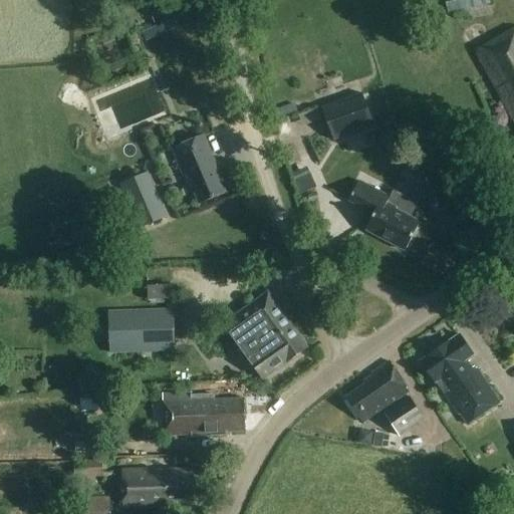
[(467,0),(445,6),(448,18),(489,7),(487,0),(467,0)]
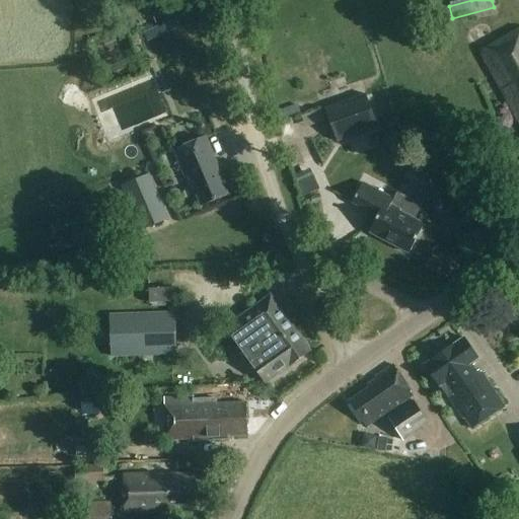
[(518,32),(479,55),(518,126),(518,32)]
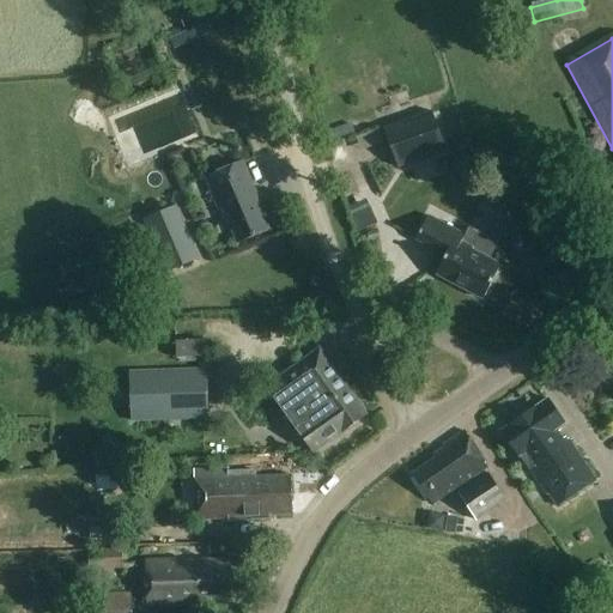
[(384,129),(398,168),(444,151),(431,113),(384,129)]
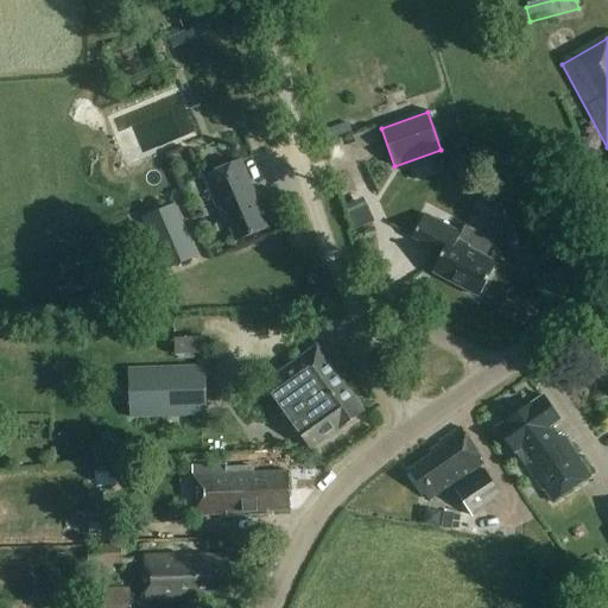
[(258,206),(240,163),(203,178),(216,206),(221,203),(236,241),(266,229),(255,206),(258,206)]
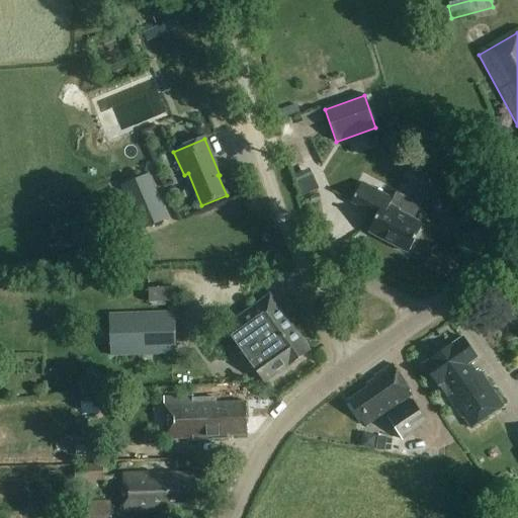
[(121,186),(141,231),(167,220),(147,175),(121,186)]
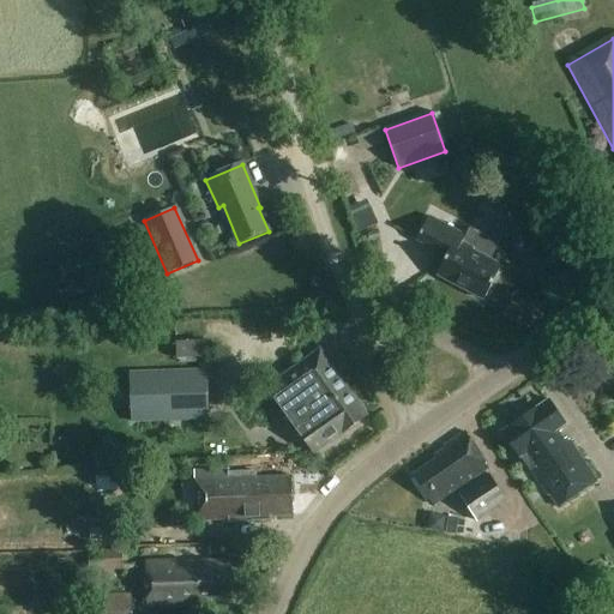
[(350,216),(359,233),(375,226),(368,208),(350,216)]
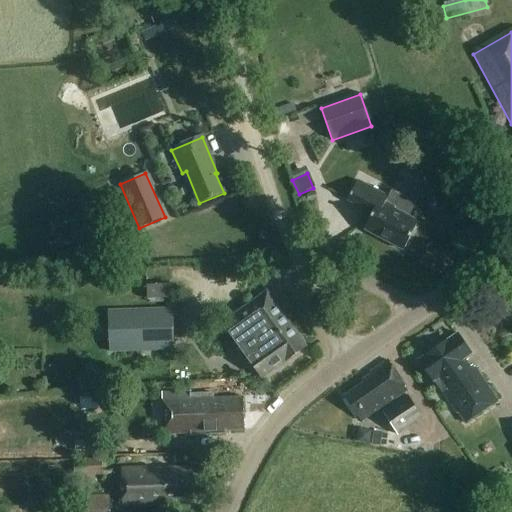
[(372,216),(364,231),(403,252),(418,222),(394,209),(397,203),(356,182),(346,203),(372,216)]
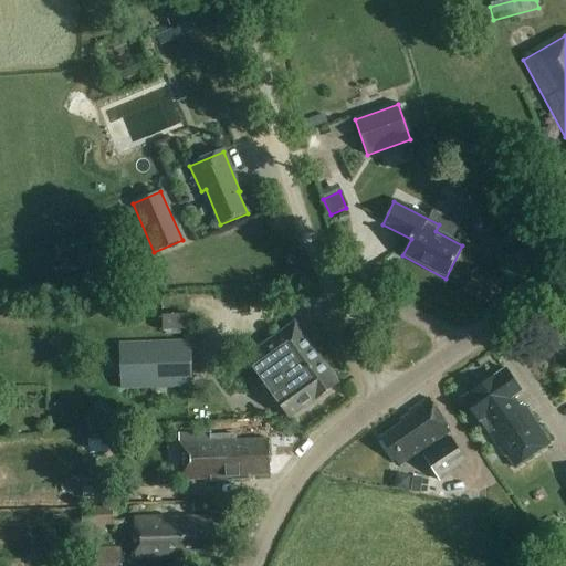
[(164,318),(164,334),(189,334),(189,318),(164,318)]
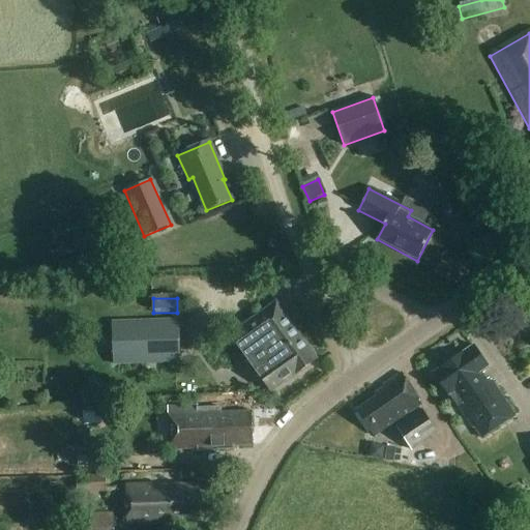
[(231,336),(271,393),(315,363),(284,317),(276,322),(268,310),(231,336)]
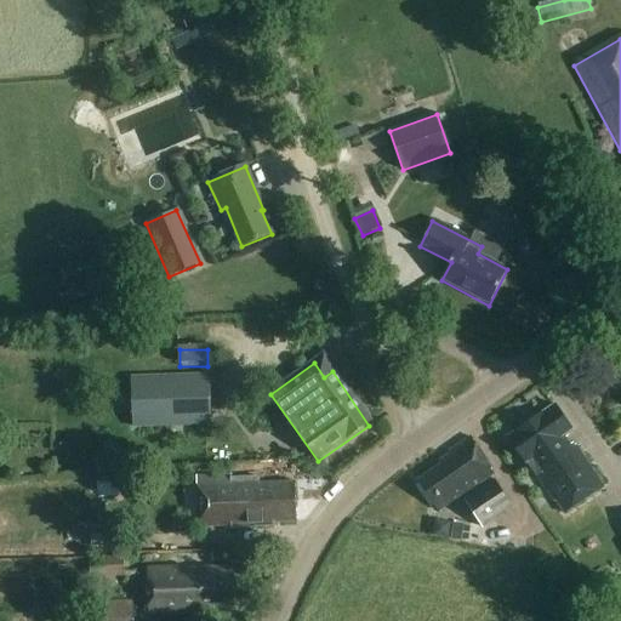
[(130,391),(131,422),(131,427),(211,423),(209,372),(130,376),(130,391)]
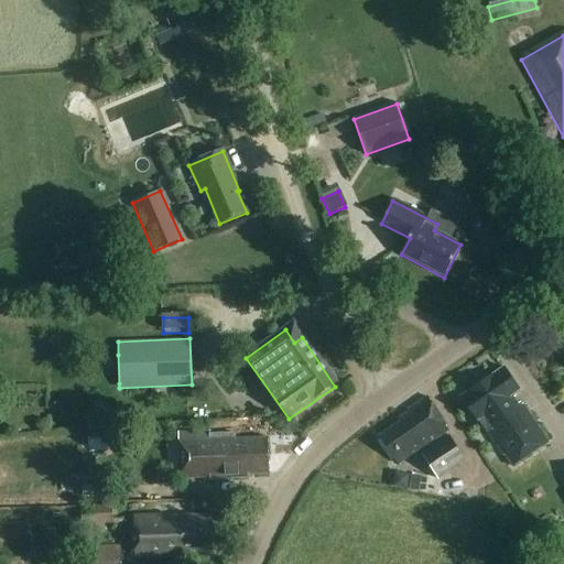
[(462,396),(477,418),(486,430),(502,454),(503,453),(511,465),(548,441),(522,403),(521,404),(512,392),(519,388),(505,367),(492,375),(491,375),(468,390),(469,390),(462,396)]
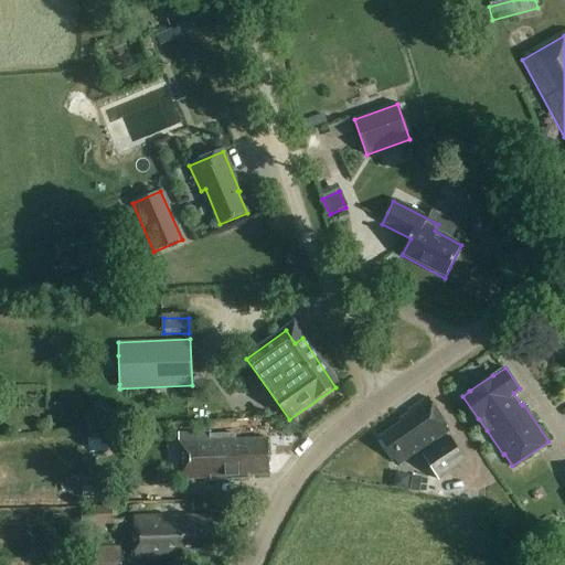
[(379,437),(397,464),(448,428),(426,397),(407,411),(411,415),(379,437)]
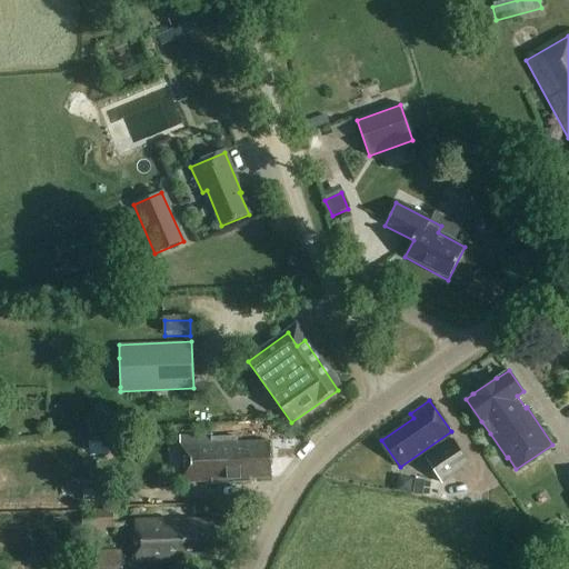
[(249,478),(270,478),(269,441),(236,442),(235,437),(211,438),(211,435),(180,436),(182,481),(211,480),(212,485),(250,483),(249,478)]
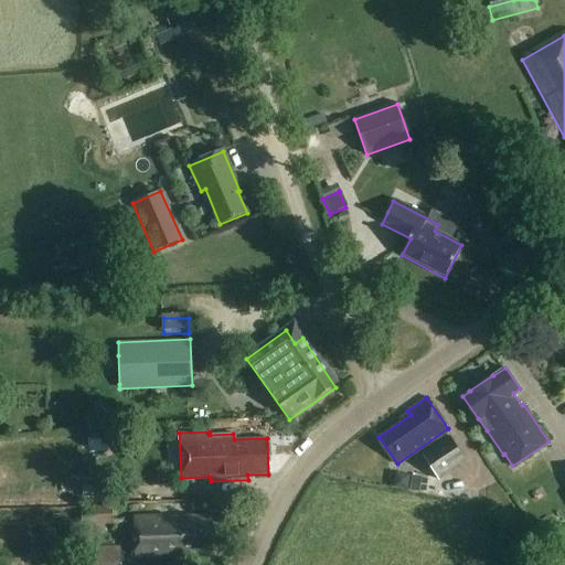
[(423,455),(438,480),(467,461),(450,437),(423,455)]
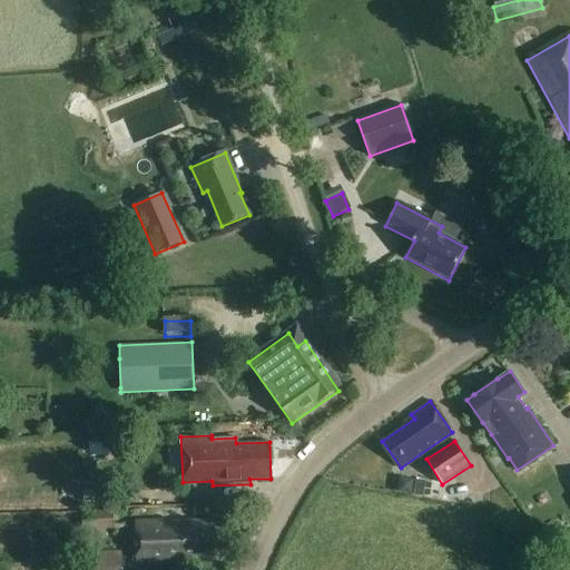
[(415,481),(413,495),(423,497),(424,483),(415,481)]
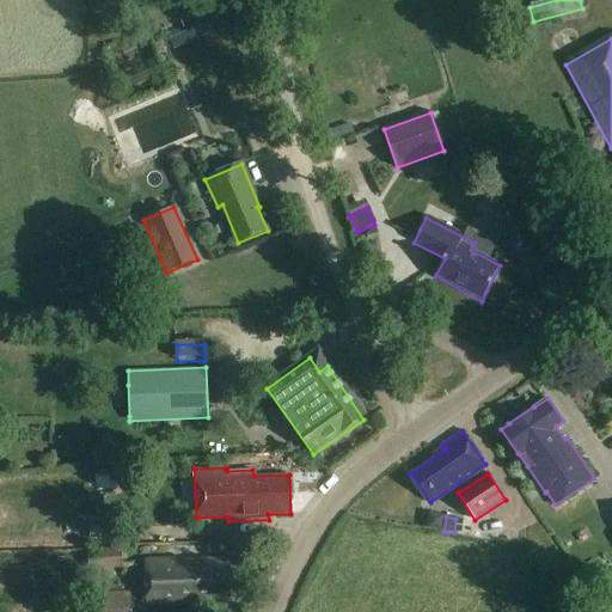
[(145,563),(146,607),(184,606),(184,601),(231,600),(231,562),(145,563)]
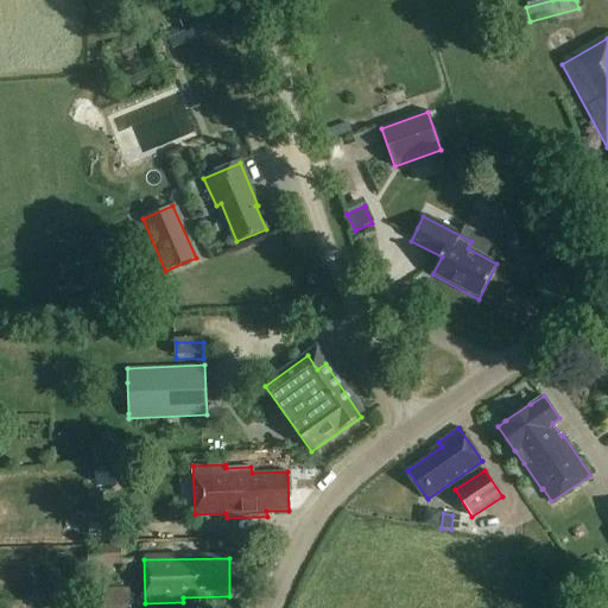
[(583,561),(575,565),(581,577),(589,572),(583,561)]
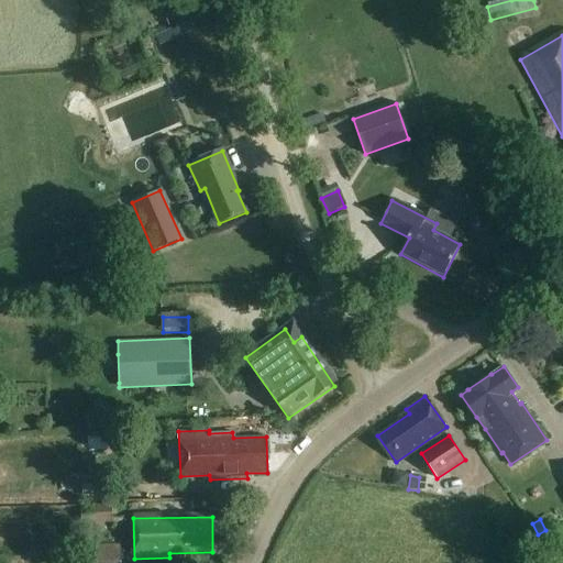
[(85,547),(85,562),(120,562),(120,545),(85,547)]
